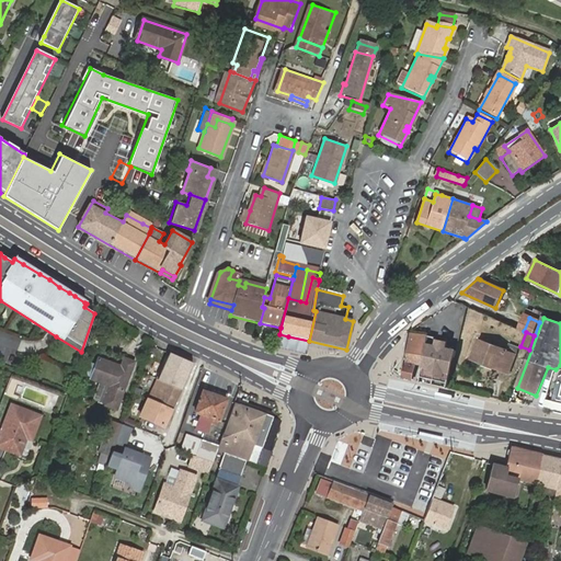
[(415,364),(422,365),(424,343),(425,336),(408,333),(402,377),(412,379),(415,364)]
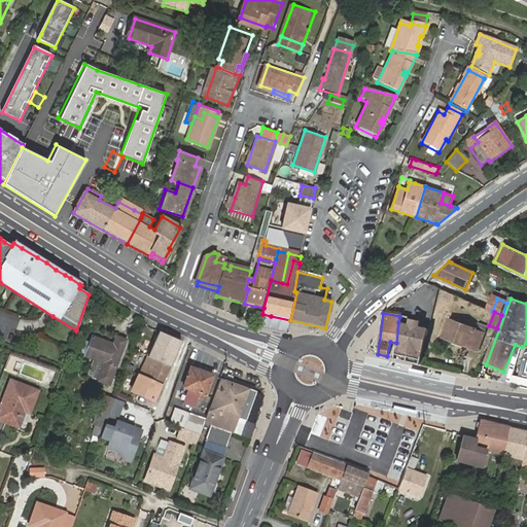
[(409,325),(411,317),(399,314),(399,316),(398,322),(409,325)]
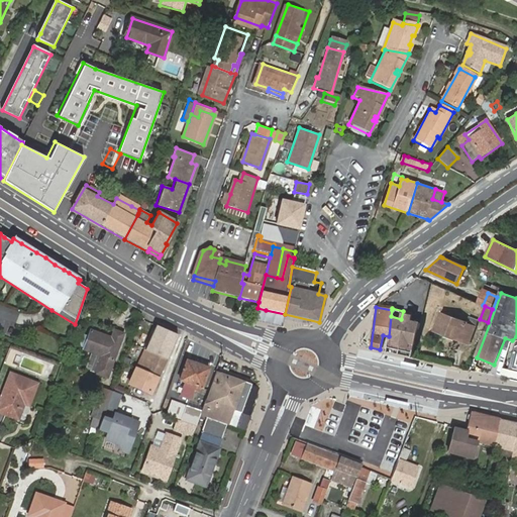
[(263,321),(283,326),(285,314),(266,310),(263,321)]
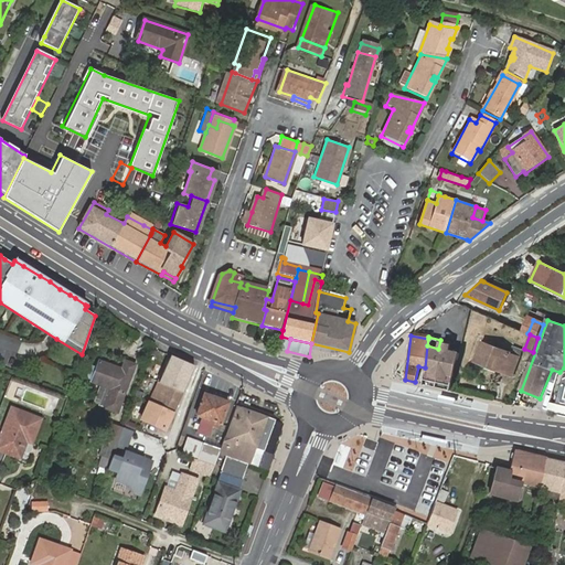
[(438,349),(427,345),(425,368),(423,383),(450,390),(459,353),(447,351),(449,342),(440,340),(438,349)]
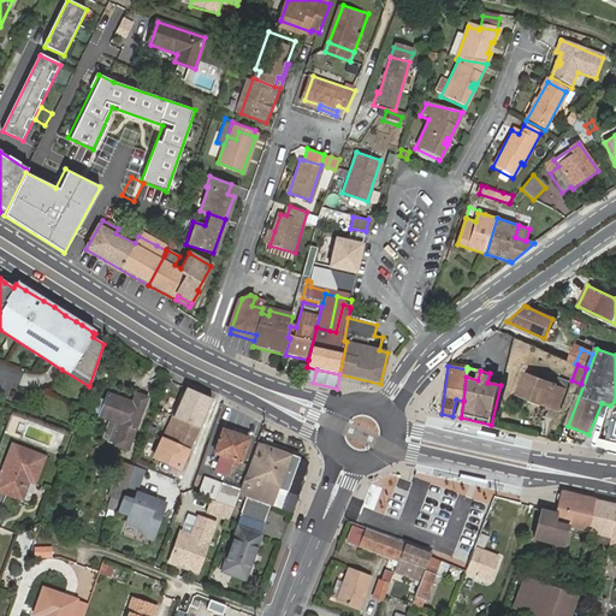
[(523,373),(516,394),(557,408),(564,389),(556,385),(556,384),(523,373)]
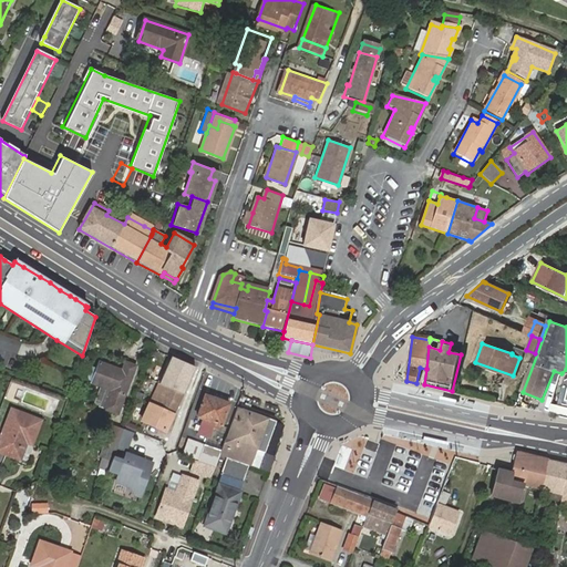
[(172,358),(143,421),(166,432),(196,368),(172,358)]
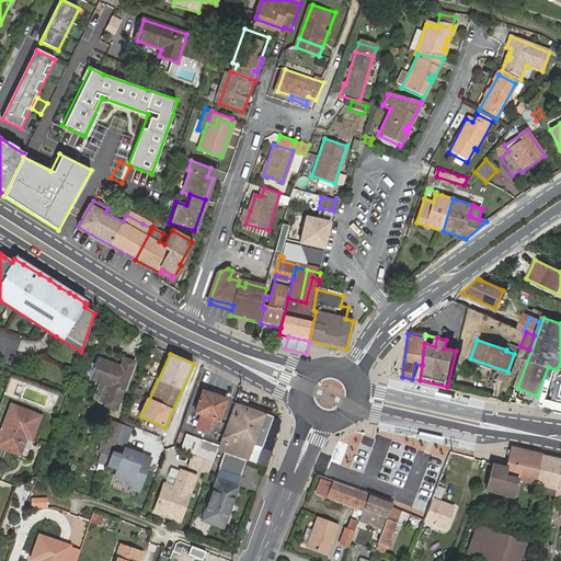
[(135,364),(125,359),(123,368),(99,358),(91,378),(115,388),(109,407),(117,410),(135,364)]
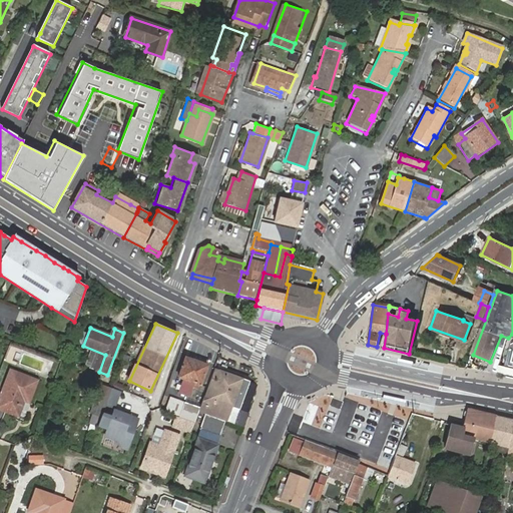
[(512,334),(508,338),(499,371),(512,374),(512,334)]
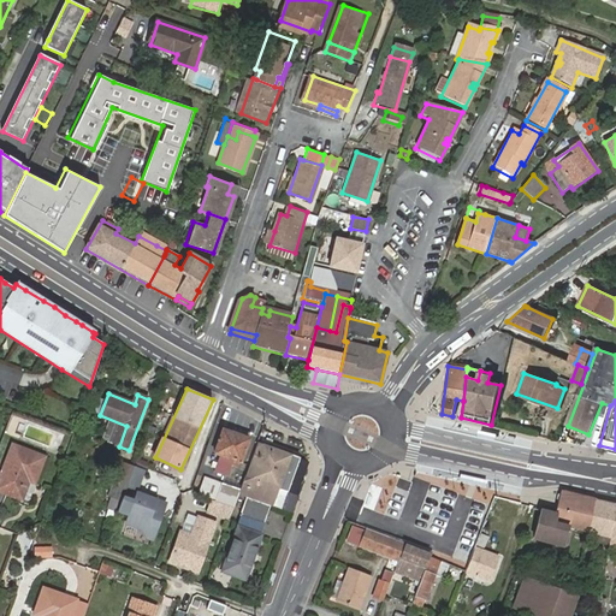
[(223,431),(215,452),(241,462),(248,439),(223,431)]
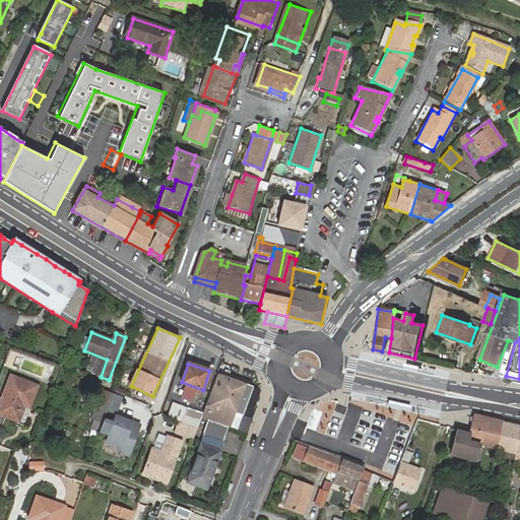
[(202,414),(201,417),(208,420),(202,436),(223,443),(235,412),(243,415),(253,387),(219,374),(208,402),(207,401),(202,414)]
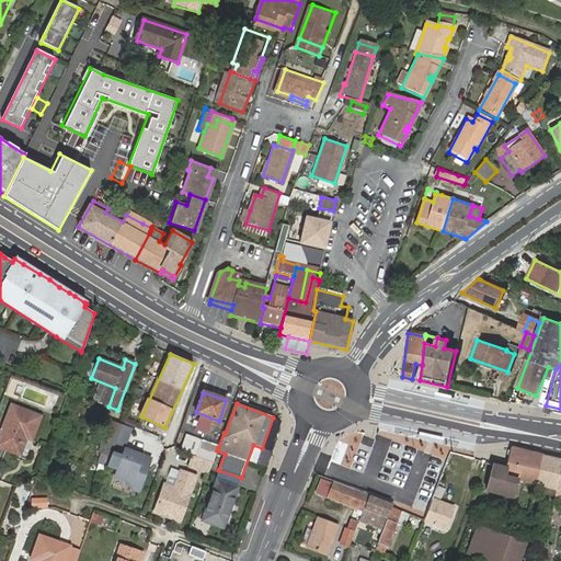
[(33,443),(31,443),(39,419),(11,408),(0,435),(0,449),(19,458),(27,458),(33,443)]
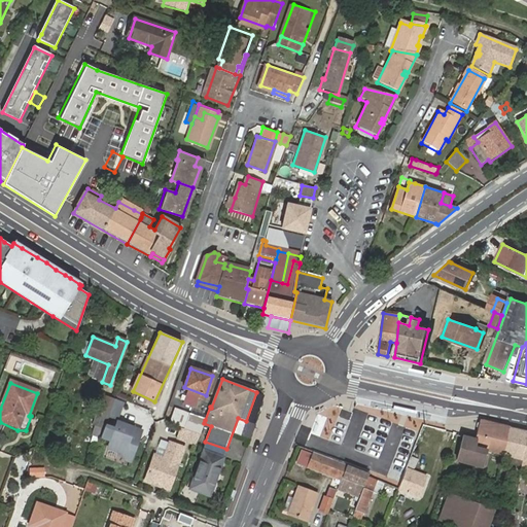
[(107,418),(114,399),(101,395),(94,413),(107,418)]
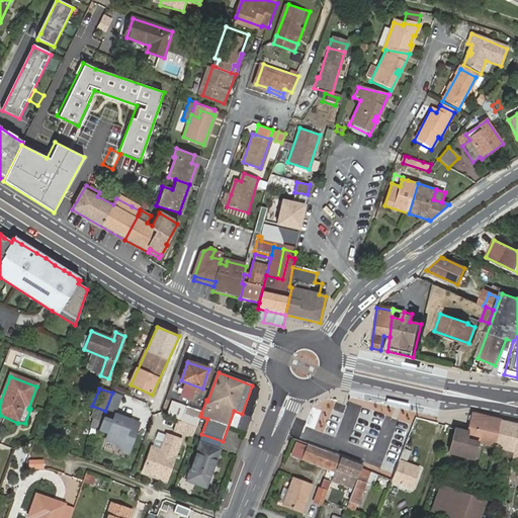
[(114,395),(108,409),(115,413),(121,398),(114,395)]
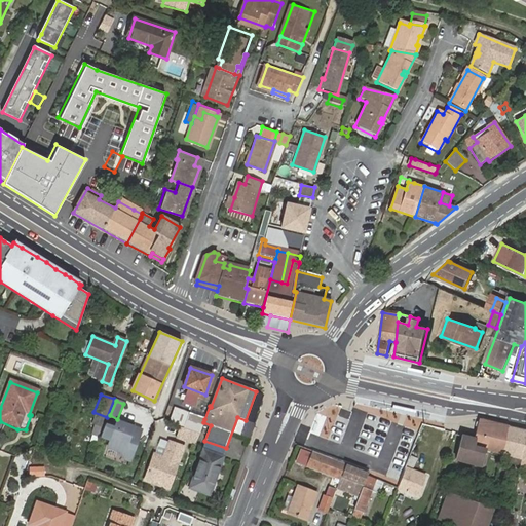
[(186,427),(185,429),(199,435),(203,422),(204,419),(190,414),(176,409),(171,422),(186,427)]
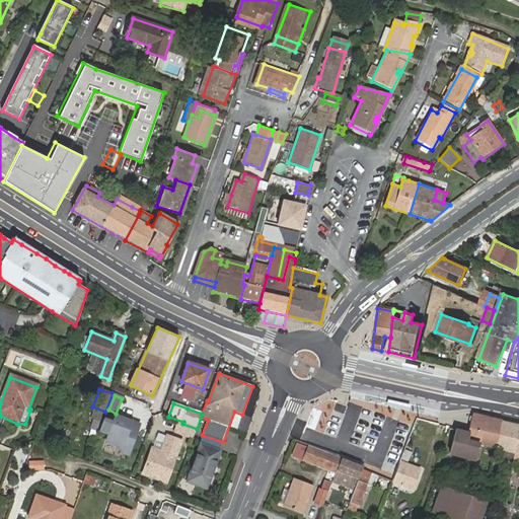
[(502,420),(471,413),(467,432),(456,429),(450,452),(475,459),(479,444),(496,449),(502,420)]
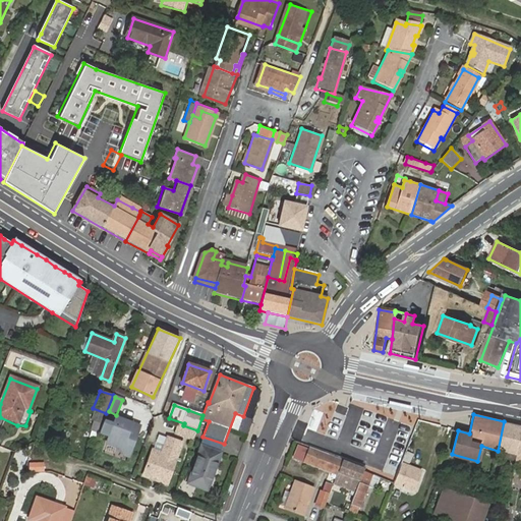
[(126,421),(115,417),(106,444),(121,449),(121,451),(122,455),(128,456),(139,426),(131,423),(130,425),(126,423),(127,421),(126,421)]
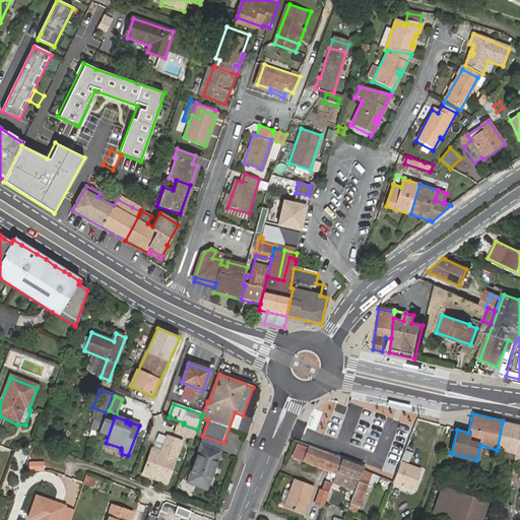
[(519,425),(503,420),(497,450),(515,454),(519,431),(519,425)]
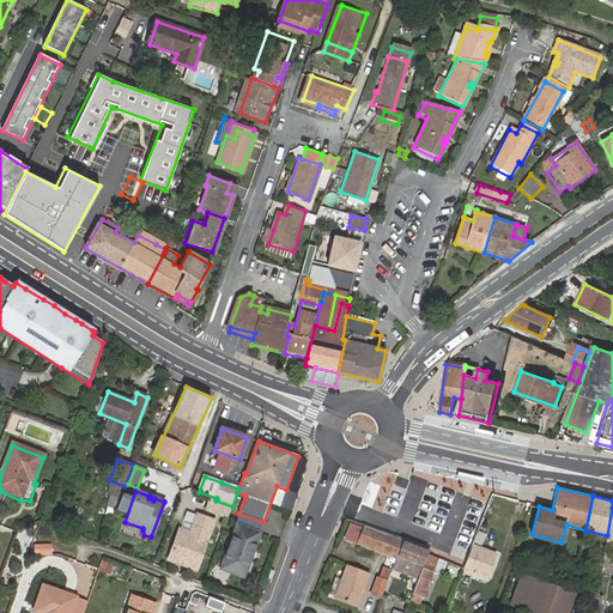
[(216,501),(212,499),(207,510),(229,519),(232,507),(216,501)]
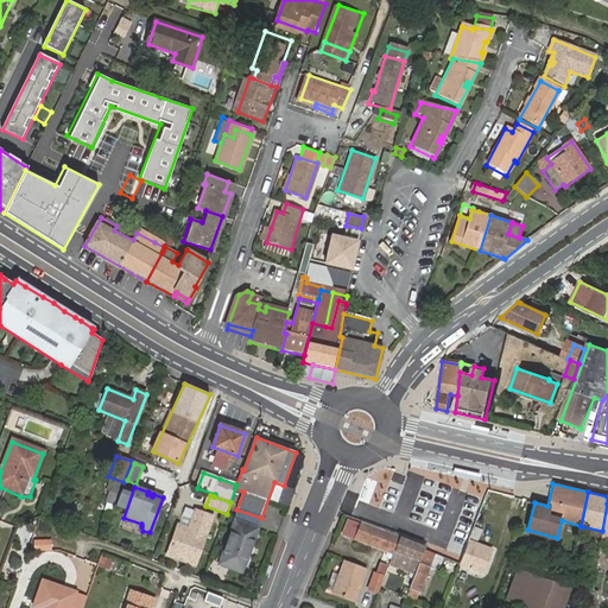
[(214,517),(197,511),(190,530),(179,525),(169,556),(181,559),(182,557),(185,558),(184,561),(196,565),(214,517)]
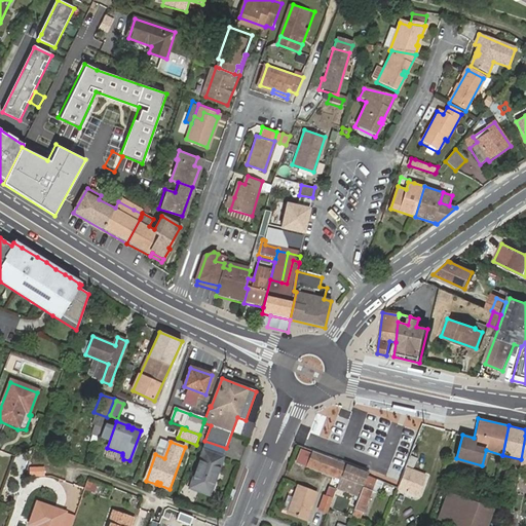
[(307,466),(310,458),(306,457),(308,452),(300,450),(296,462),(307,466)]
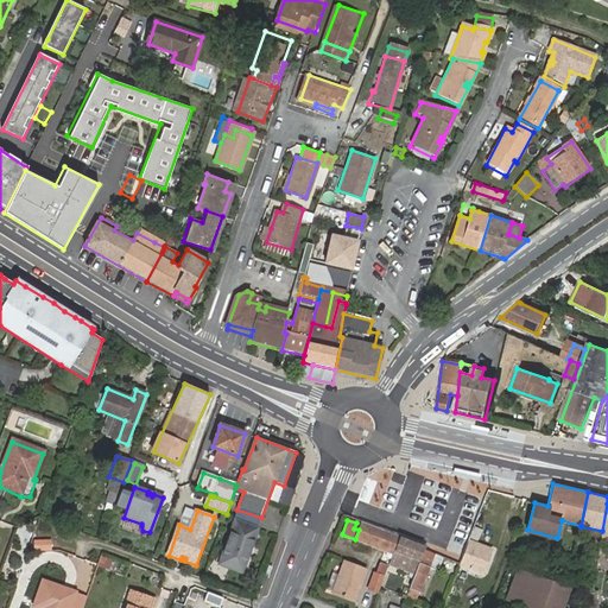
[(236,523),(221,564),(242,572),(258,531),(236,523)]
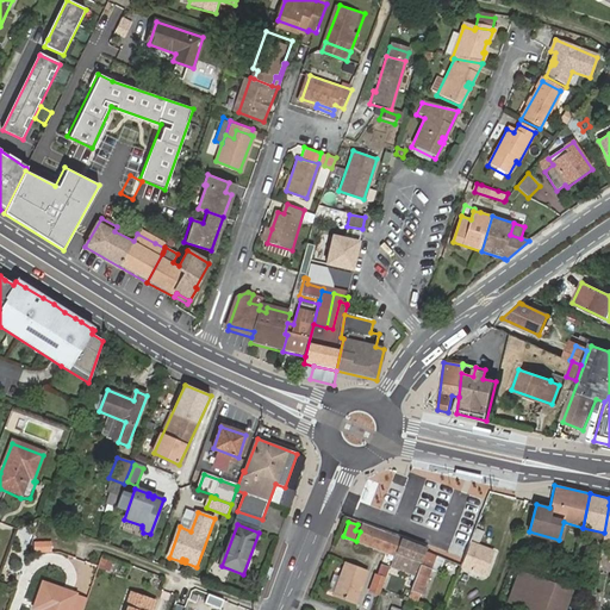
[(396,552),(399,541),(361,527),(360,531),(356,541),(394,554),(396,552)]
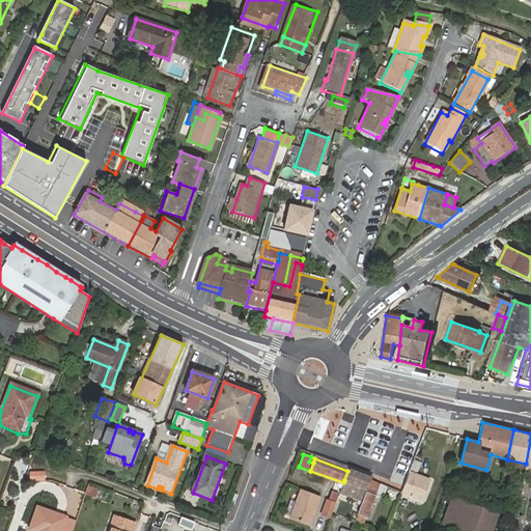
[(29,470),(28,480),(46,480),(46,471),(29,470)]
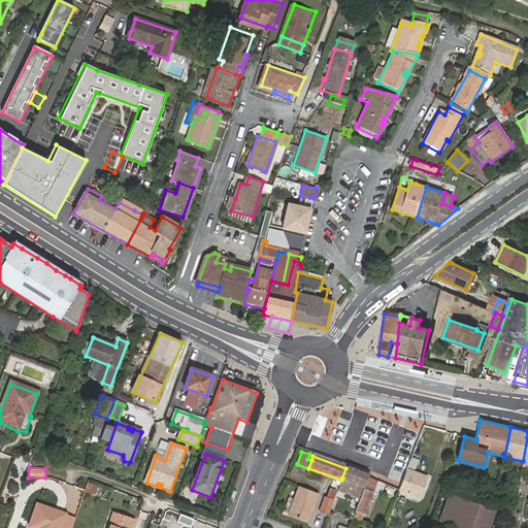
[(369,476),(345,468),(342,477),(349,480),(347,485),(355,487),(354,491),(363,494),(367,480),(369,476)]
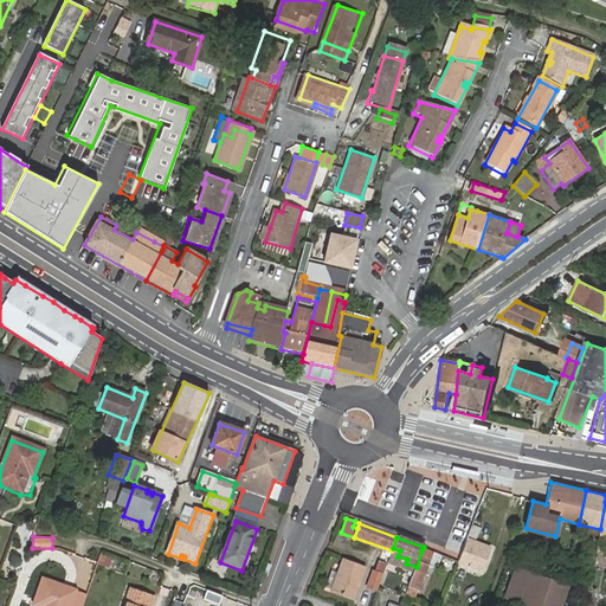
[(472,543),(464,567),(479,572),(487,549),(472,543)]
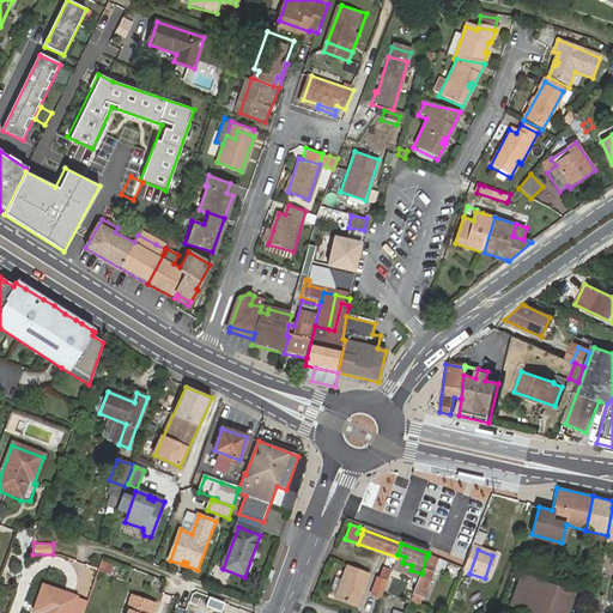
[(422,574),(414,593),(423,596),(437,560),(426,557),(422,574)]
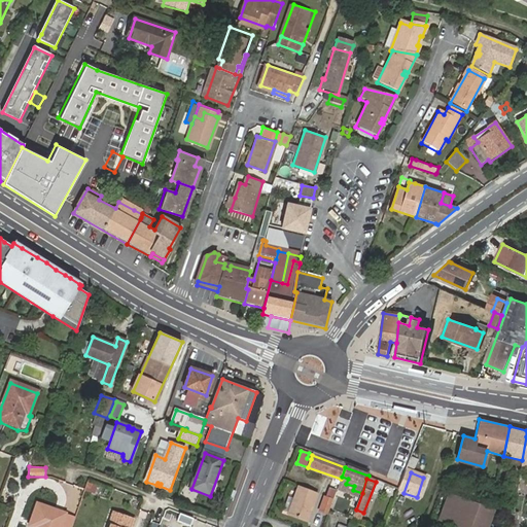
[(289,514),(290,515),(299,494),(301,487),(299,486),(294,500),(288,498),(284,512),(289,514)]
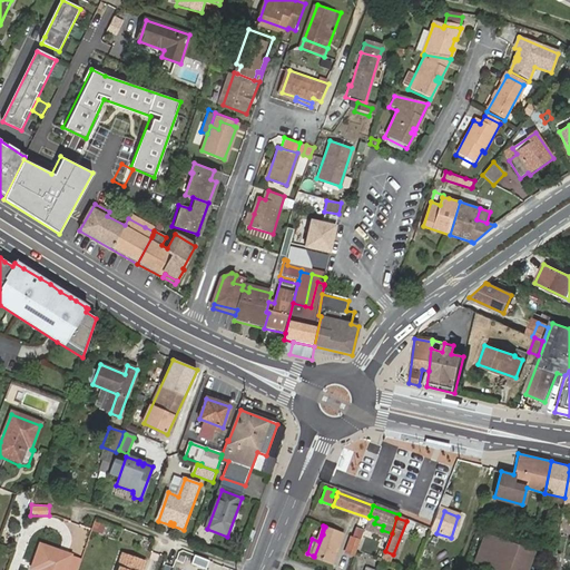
[(323,534),(314,557),(333,563),(343,533),(325,527),(323,534)]
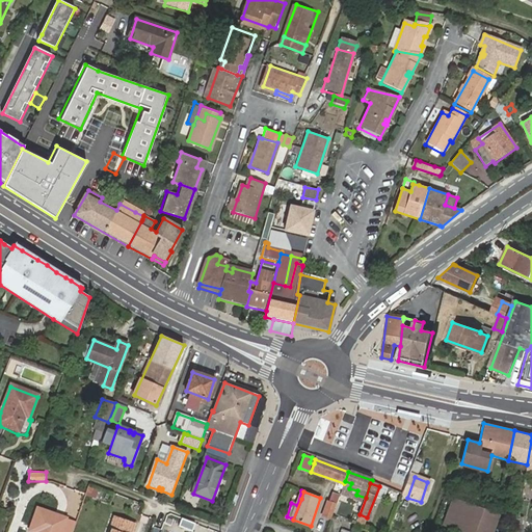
[(454,500),(446,525),(466,531),(491,531),(498,515),(454,500)]
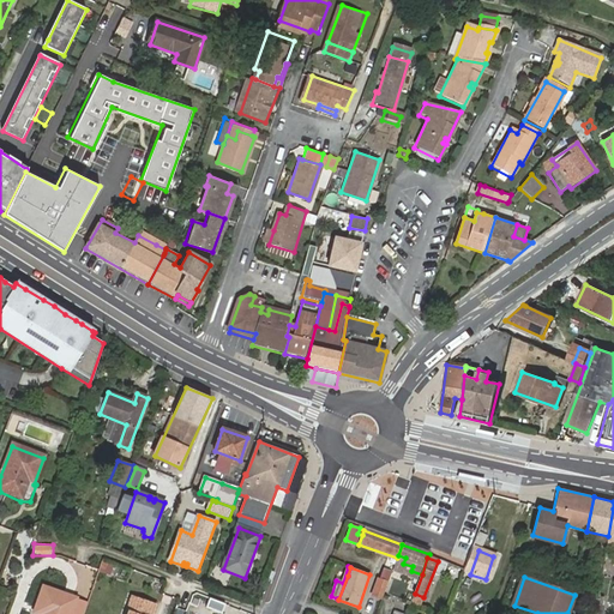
[(389,582),(379,578),(373,595),(383,599),(385,593),(389,582)]
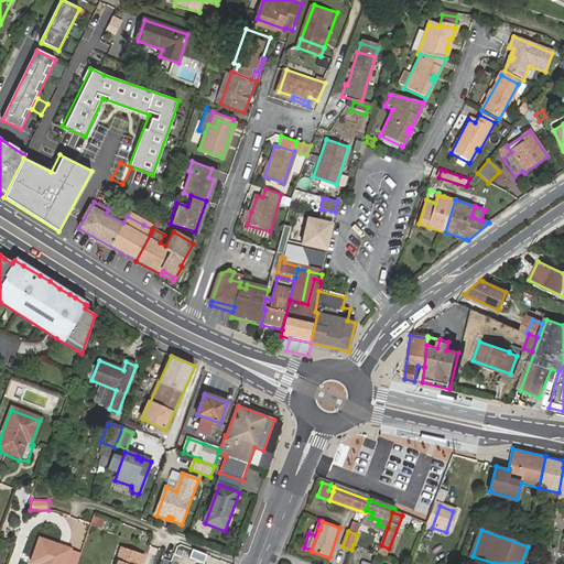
[(41,561),(40,563),(77,563),(82,554),(72,551),(72,549),(42,539),(34,559),(41,561)]
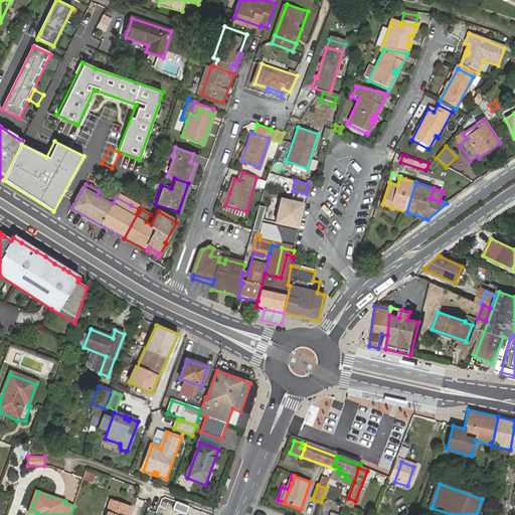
[(110,509),(107,514),(128,514),(131,508),(111,501),(108,509),(110,509)]
